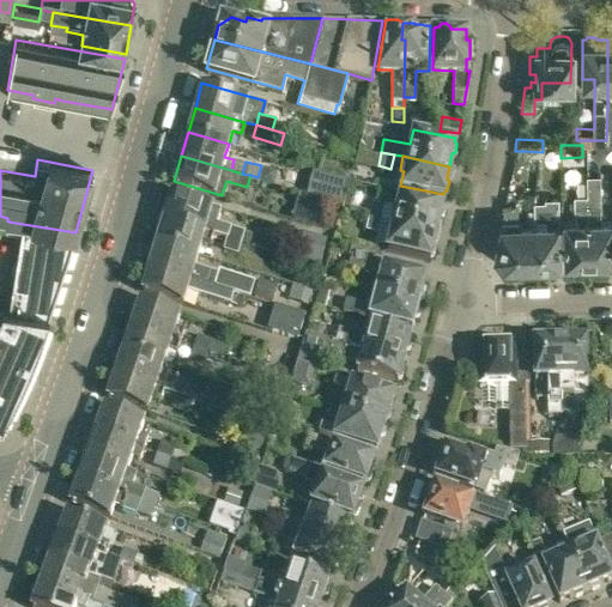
[(587,176),(588,259),(597,259),(597,261),(607,260),(607,258),(611,258),(611,217),(599,217),(599,170),(587,170),(587,176)]
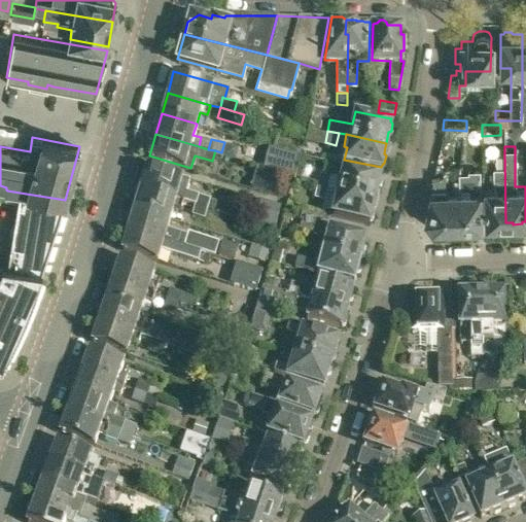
[(295,152),(279,148),(275,163),(291,167),(295,152)]
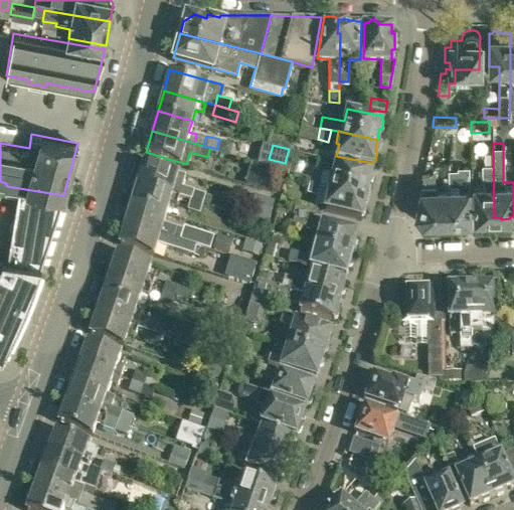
[(486,217),(494,217),(493,148),(484,148),(484,160),(482,160),(482,182),(473,182),(474,217),(477,217),(479,219),(484,219),(486,217)]
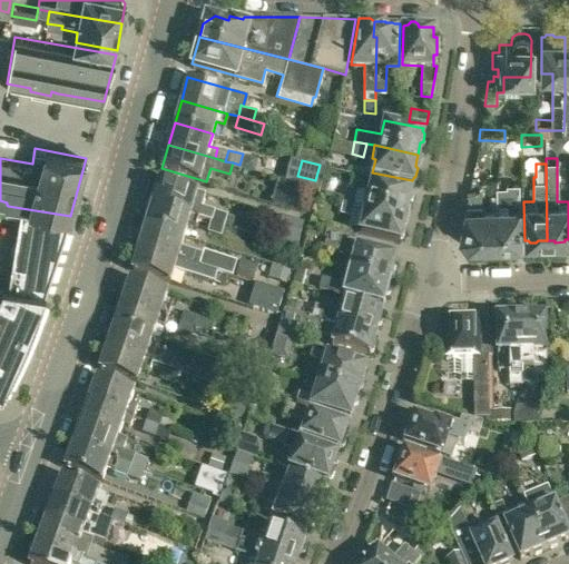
[(159,177),(153,200),(198,215),(211,218),(223,221),(226,211),(202,205),(205,191),(159,177)]
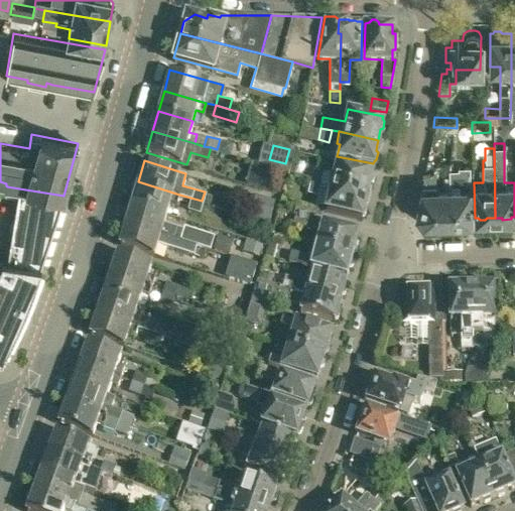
[(331,183),(366,193),(368,183),(369,181),(371,180),(373,173),(371,171),(372,168),(354,164),(337,160),(334,170),(331,183)]
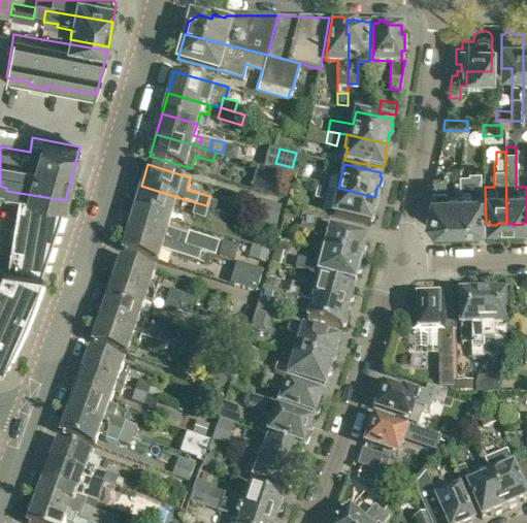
[(271,167),(265,187),(277,191),(283,171),(271,167)]
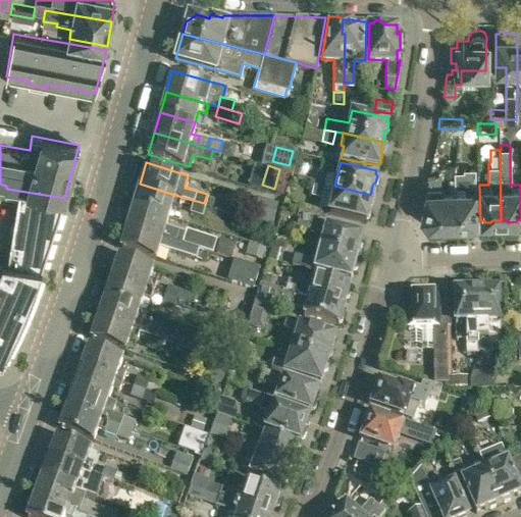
[(454,167),(455,187),(456,223),(476,222),(474,165),(463,165),(463,167),(454,167)]
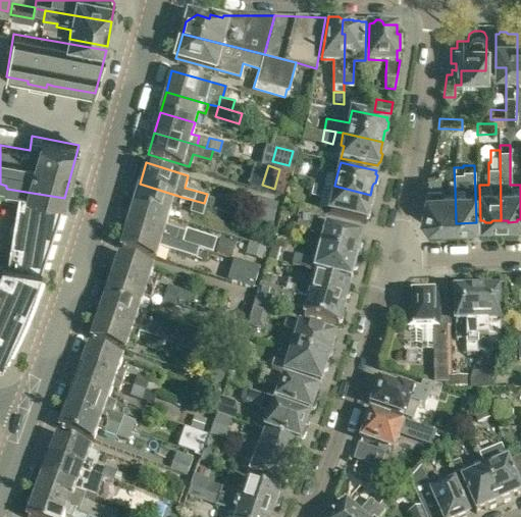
[(314,176),(313,179),(324,183),(327,170),(316,167),(314,176)]
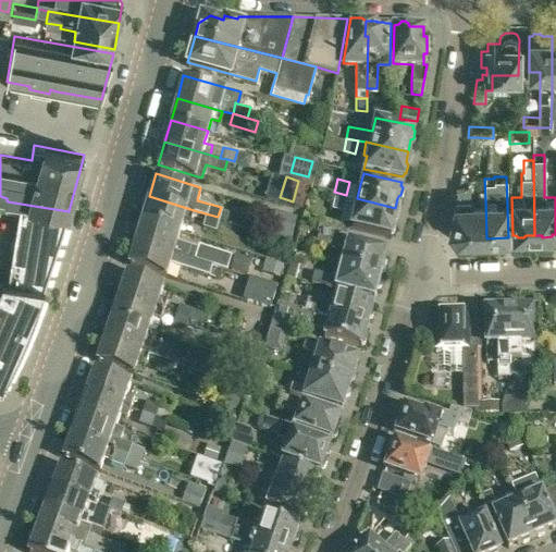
[(455,238),(486,238),(485,199),(470,200),(469,183),(457,183),(447,229),(455,238)]
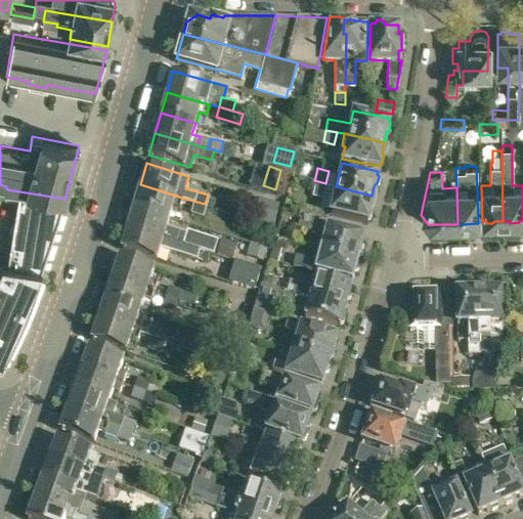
[(311,193),(322,196),(325,183),(314,180),(311,193)]
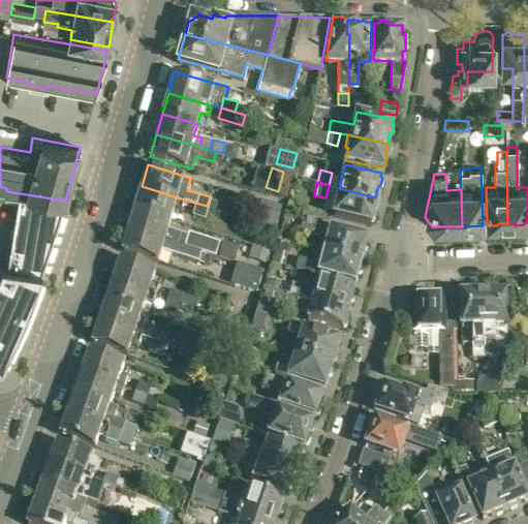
[(181,209),(184,199),(142,186),(135,207),(171,217),(174,207),(181,209)]
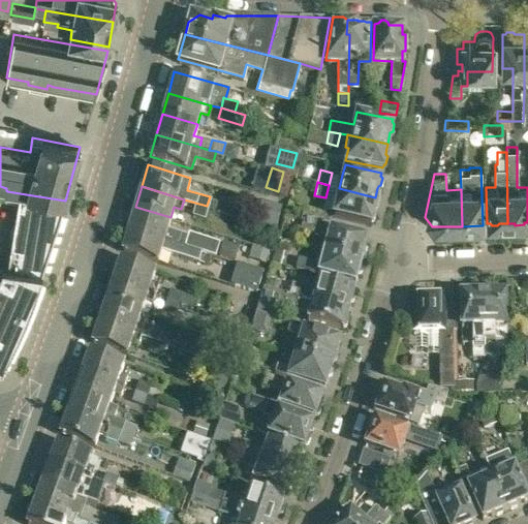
[(373,217),(375,210),(373,208),(373,206),(375,197),(339,188),(334,210),(334,213),(352,217),(370,221),(371,219),(373,217)]
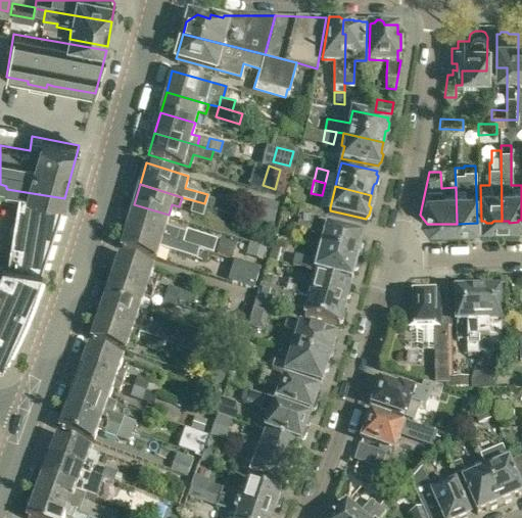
[(0,270),(38,277),(43,265),(53,234),(64,198),(19,191),(9,259),(0,256),(0,270)]
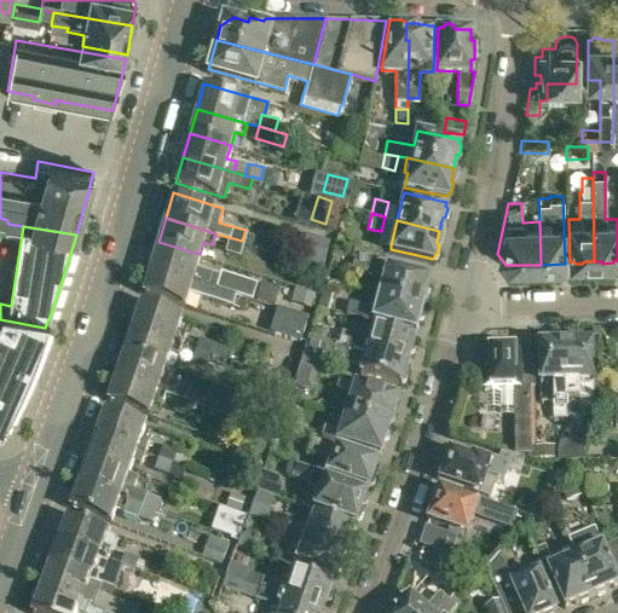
[(305,230),(299,252),(307,254),(306,259),(321,264),(329,236),(305,230)]
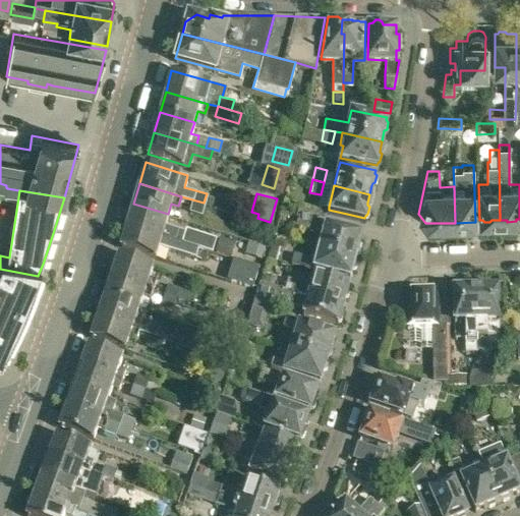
[(204,203),(192,199),(189,209),(200,212),(204,203)]
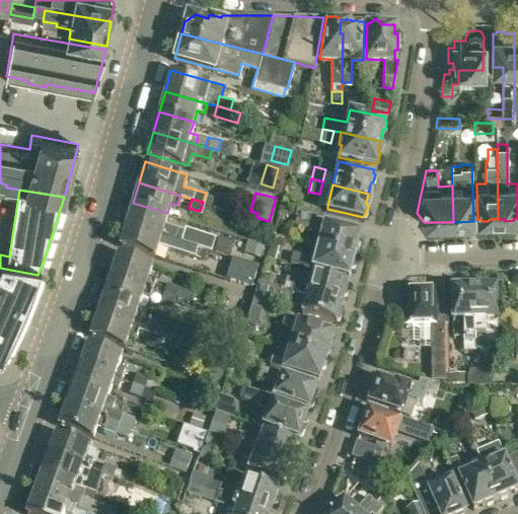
[(127,223),(198,244),(210,248),(214,235),(183,226),(182,228),(164,223),(167,213),(133,203),(127,223)]
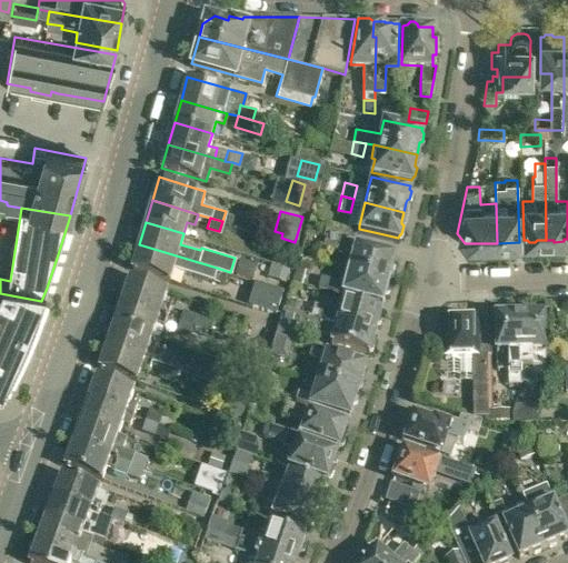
[(391,273),(394,265),(391,262),(394,252),(377,248),(378,247),(346,238),(346,239),(342,238),(345,229),(326,224),(321,244),(339,249),(340,248),(345,249),(344,252),(352,254),(349,268),(388,277),(388,274),(391,273)]
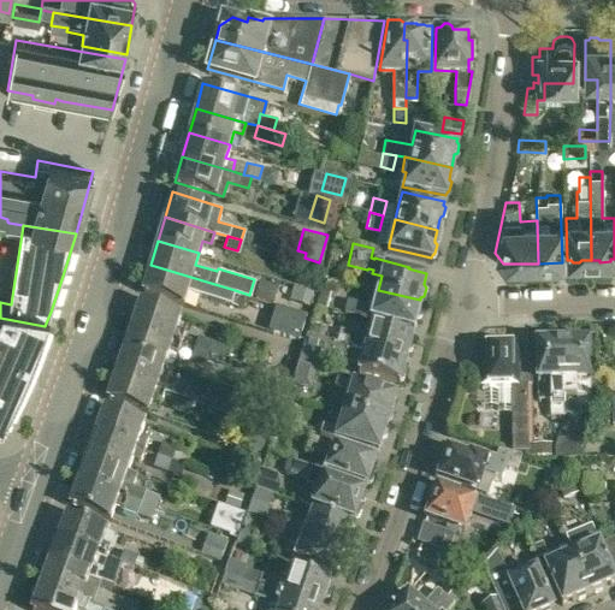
[(235,290),(151,265),(142,290),(184,302),(188,288),(231,301),(235,290)]
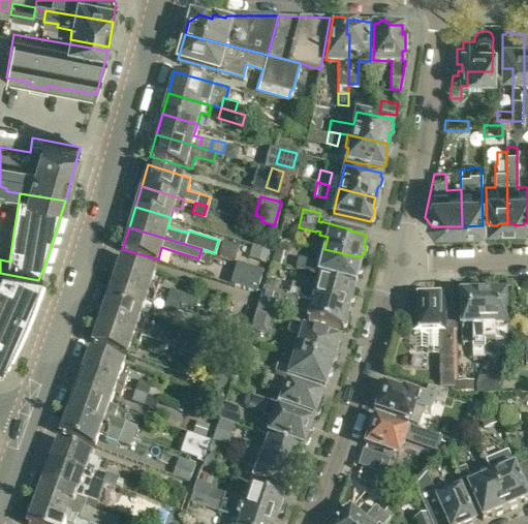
[(251,241),(247,254),(265,259),(269,246),(251,241)]
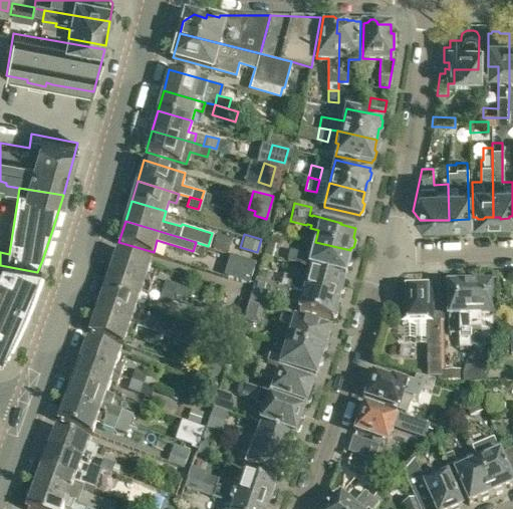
[(276,238),(267,236),(263,252),(272,255),(276,238)]
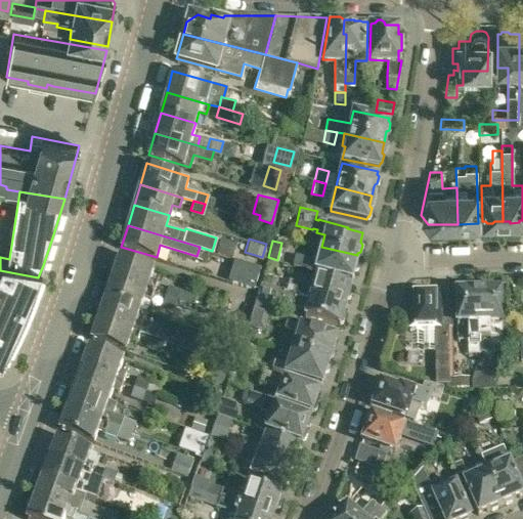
[(356,257),(357,255),(321,247),(319,256),(311,254),(310,257),(294,253),(292,261),(316,268),(316,269),(336,274),(336,273),(351,277),(353,268),(357,266),(358,260),(356,257)]
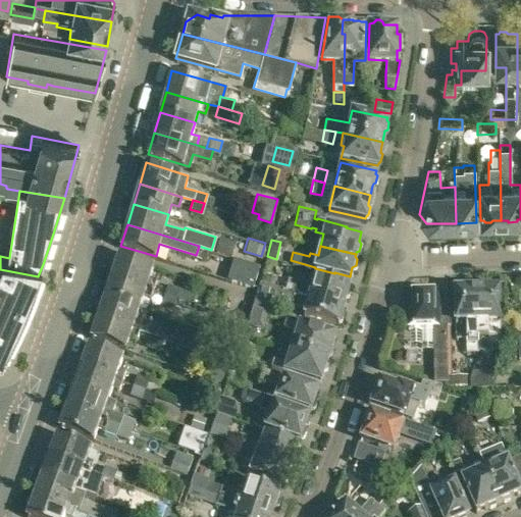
[(152,265),(118,253),(111,275),(153,289),(156,279),(148,277),(152,265)]
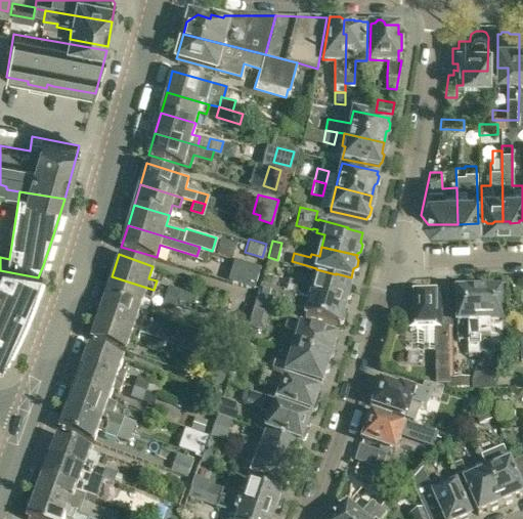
[(241,280),(254,286),(260,266),(247,261),(241,280)]
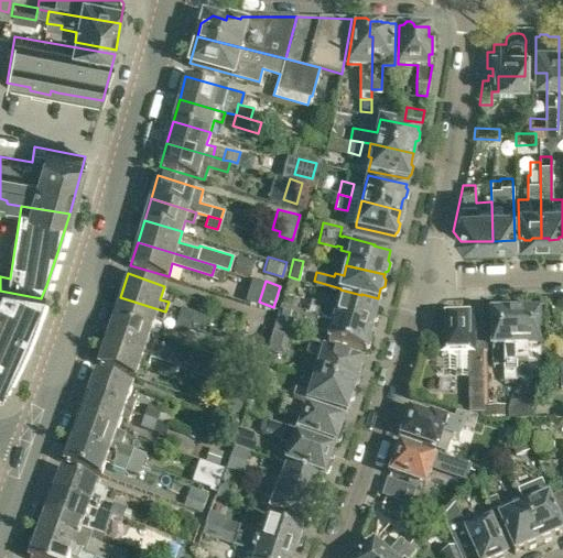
[(0,385),(2,386),(15,360),(22,346),(28,331),(41,298),(0,291),(0,385)]
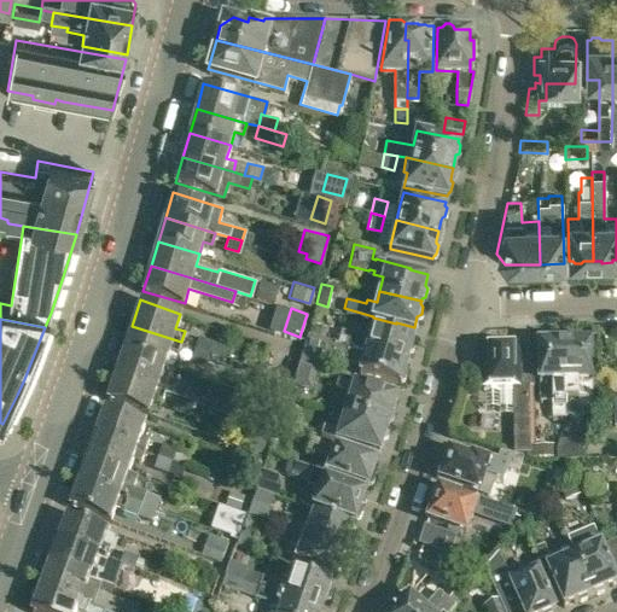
[(324,324),(312,320),(308,332),(320,336),(324,324)]
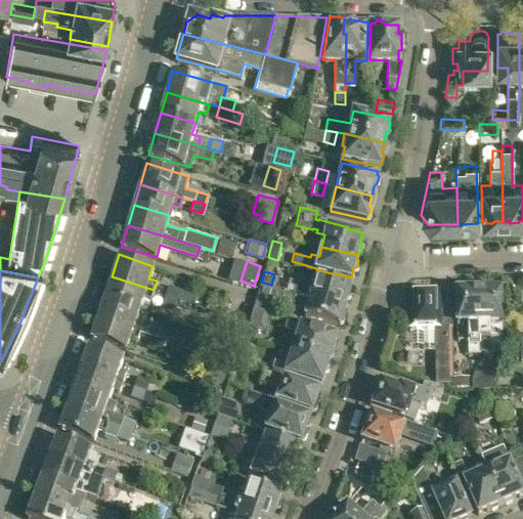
[(349,287),(350,285),(315,274),(313,284),(288,276),(285,288),(344,304),(346,296),(349,295),(350,290),(349,287)]
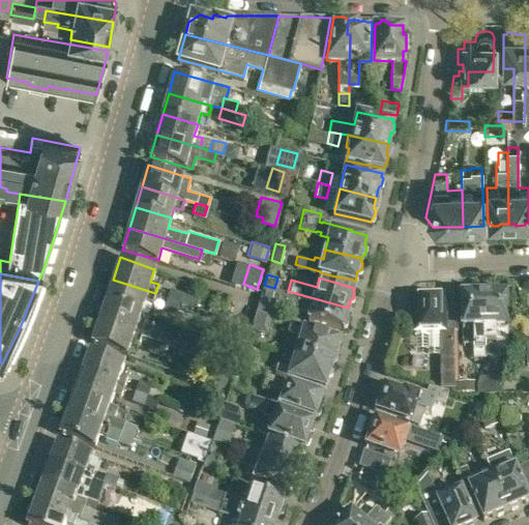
[(155,293),(113,280),(106,299),(140,311),(144,299),(152,302),(155,293)]
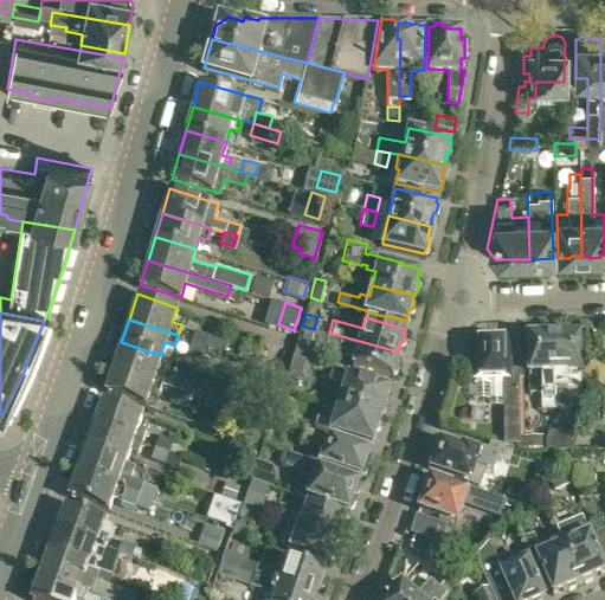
[(302,326),(291,355),(306,360),(313,339),(327,342),(329,333),(314,329),(302,326)]
